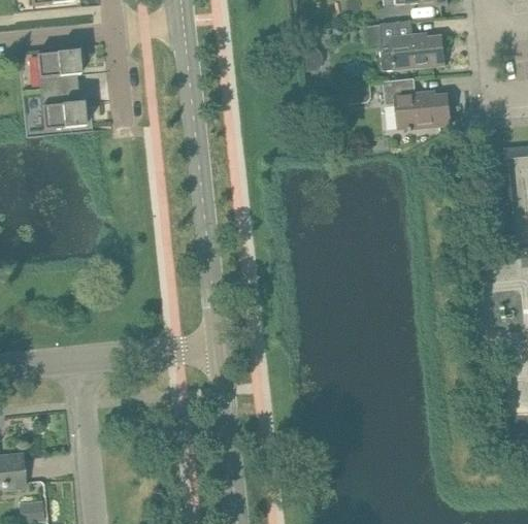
[(383,68),(424,64),(444,63),(441,34),(426,35),(426,38),(419,39),(418,32),(413,33),(410,19),(390,20),(380,21),(383,44),(380,45),(383,68)]
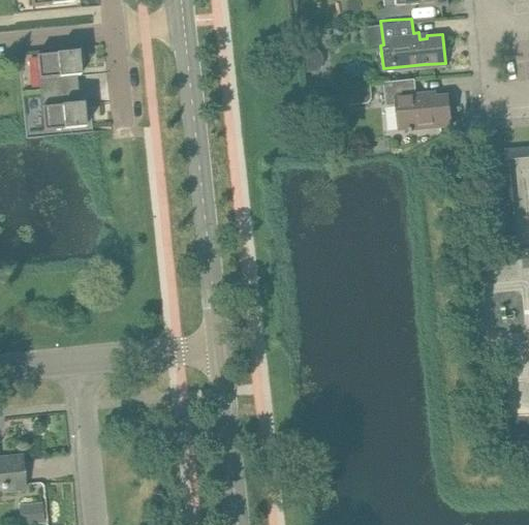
[(315,44),(302,47),(304,69),(317,67),(315,44)]
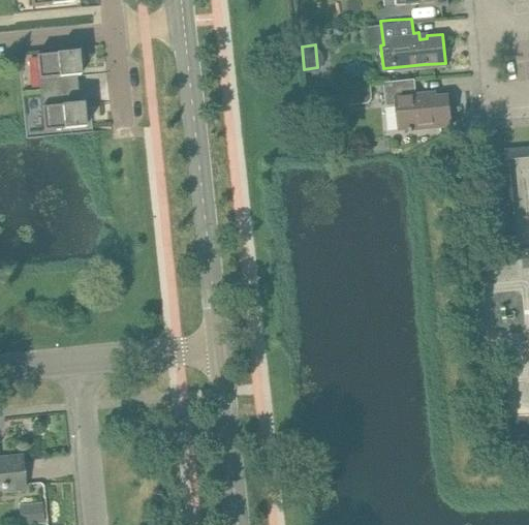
[(39,91),(78,87),(75,72),(80,72),(78,49),(36,53),(39,91)]
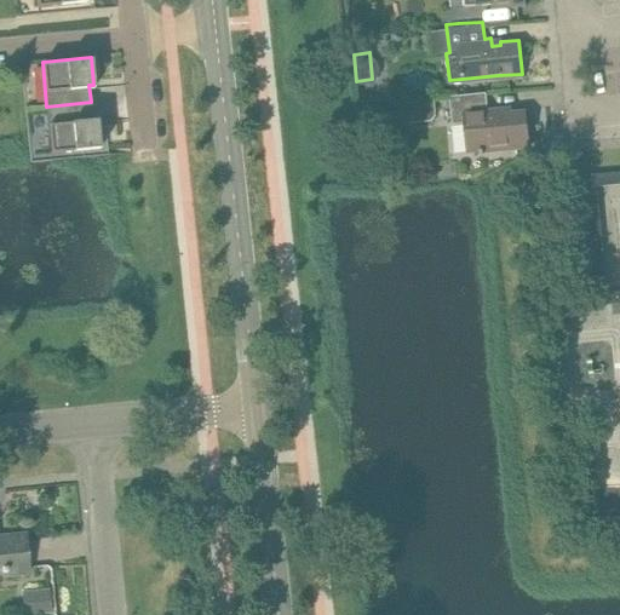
[(480,149),(505,147),(528,144),(526,108),(498,110),(498,105),(488,107),(487,88),(463,91),(449,92),(452,121),(465,120),(468,149),(480,148),(480,149)]
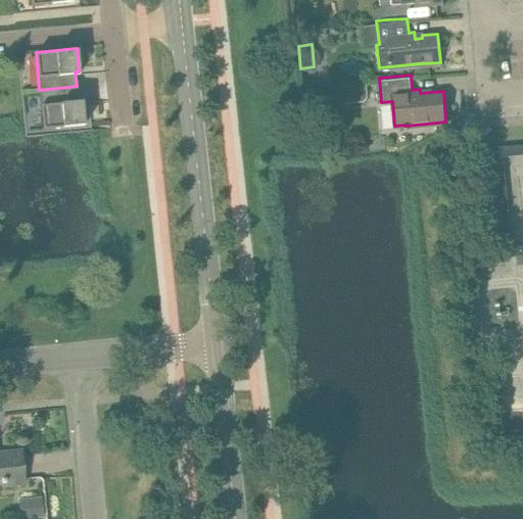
[(345,83),(332,84),(333,98),(347,97),(345,83)]
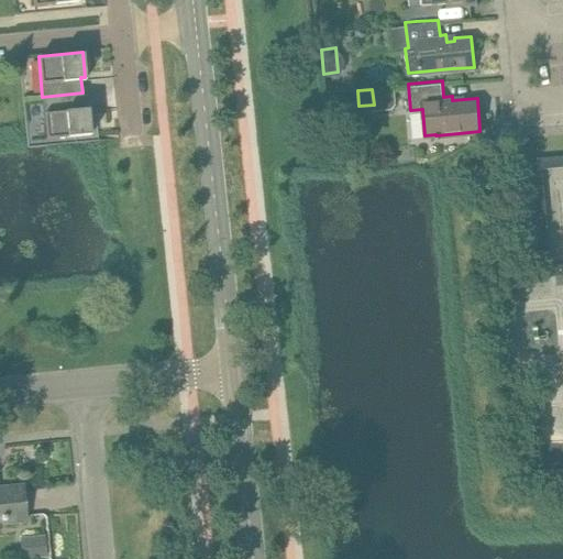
[(83,92),(42,97),(46,136),(90,132),(88,107),(84,108),(83,92)]
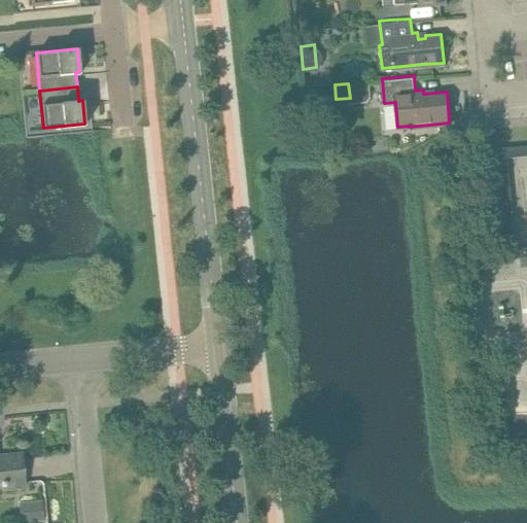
[(0,486),(23,484),(20,451),(0,453),(0,486)]
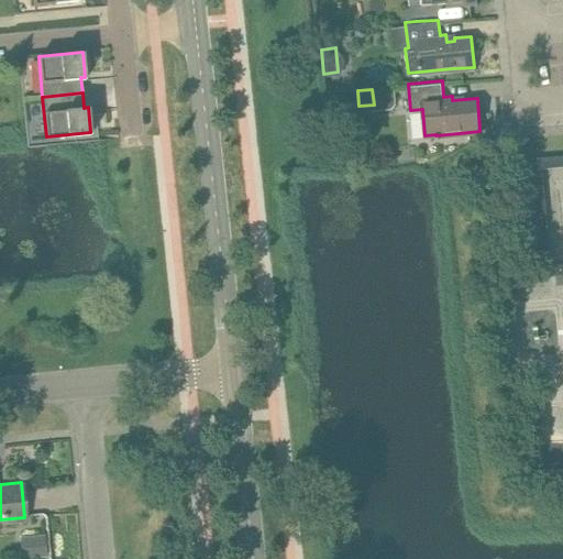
[(21,532),(23,554),(48,551),(46,529),(21,532)]
